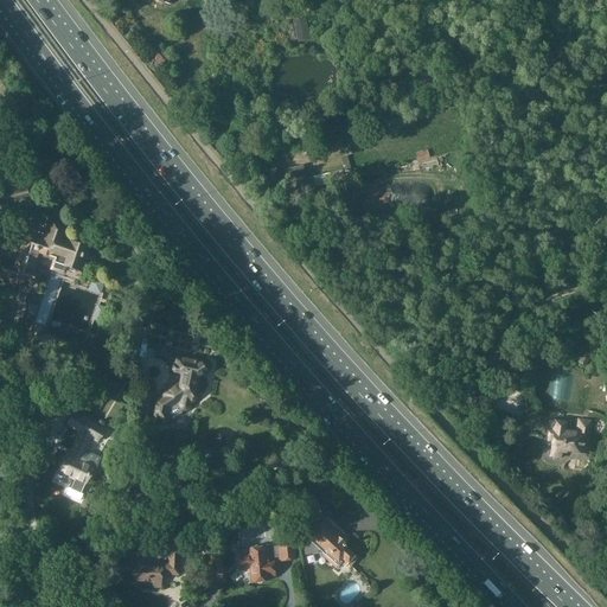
[(311,40),(306,18),(293,21),(298,42),(298,43),(304,42),(311,40)]
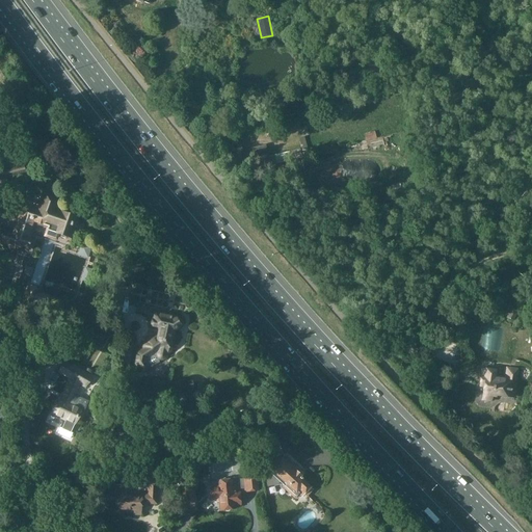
[(364,134),(366,141),(376,138),(375,132),(364,134)]
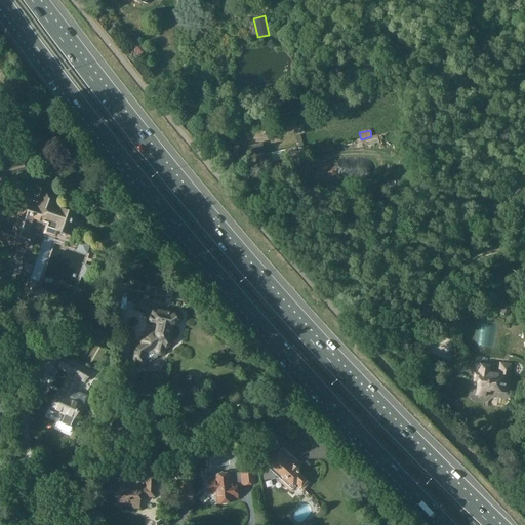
[(231,148),(226,140),(218,146),(224,153),(231,148)]
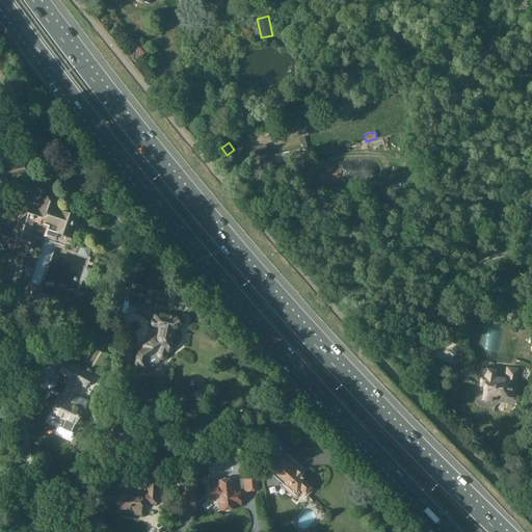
[(70,248),(81,215),(64,210),(55,208),(57,202),(45,197),(42,205),(40,205),(37,210),(22,204),(14,231),(3,228),(0,236),(0,245),(1,246),(2,246),(1,248),(30,259),(37,237),(44,240),(46,233),(58,237),(56,244),(70,248)]
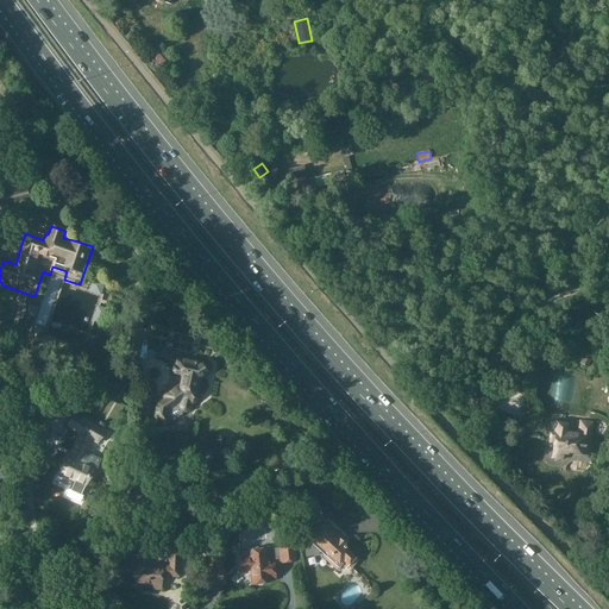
[(93,280),(89,293),(101,296),(105,284),(93,280)]
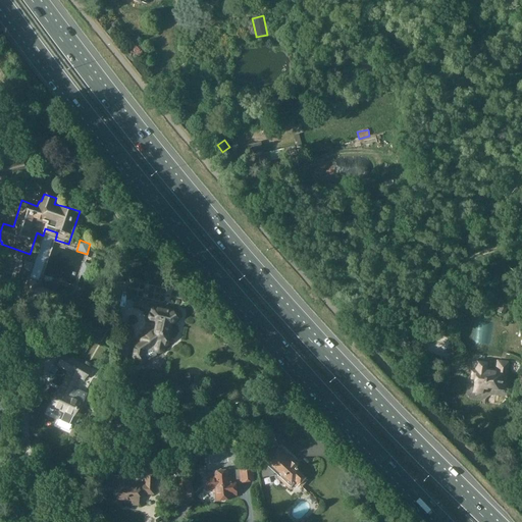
[(31,272),(33,264),(25,261),(22,270),(31,272)]
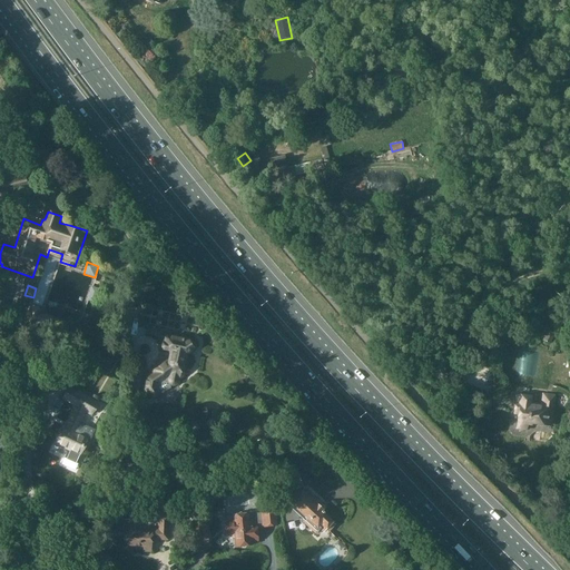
[(100,290),(91,286),(87,301),(96,304),(97,301),(99,302),(101,294),(99,293),(100,290)]
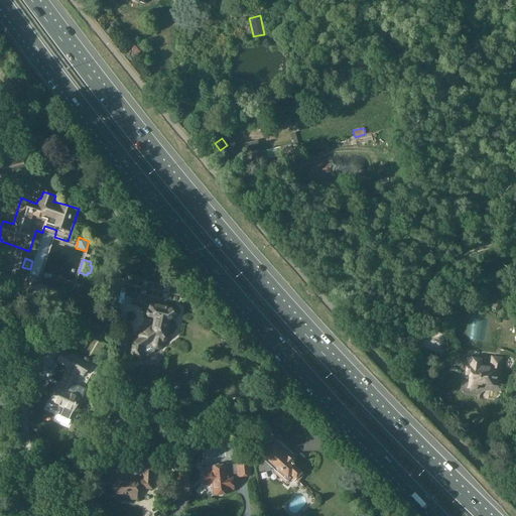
[(26,277),(21,292),(43,300),(48,287),(38,284),(39,282),(26,277)]
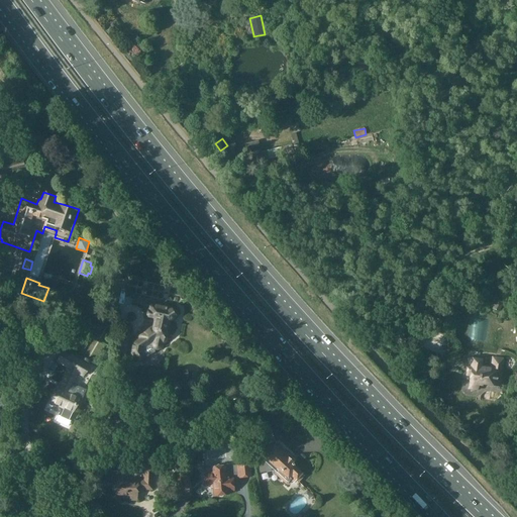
[(502,304),(496,301),(493,309),(499,312),(502,304)]
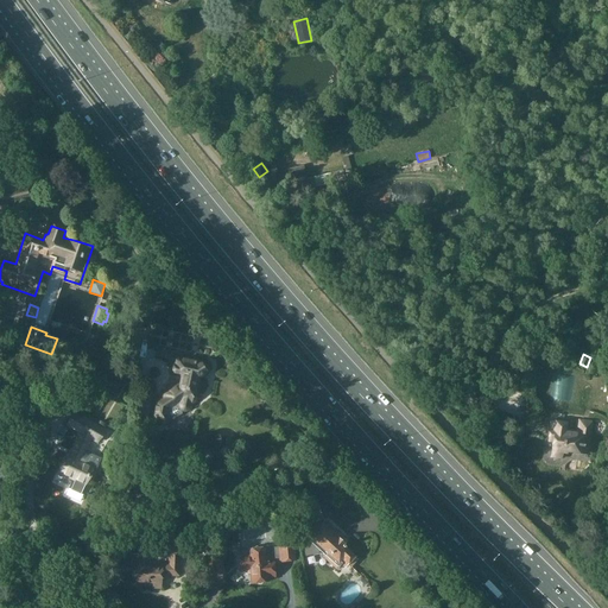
[(183,375),(181,385),(178,385),(160,397),(163,399),(157,403),(154,416),(156,418),(156,419),(157,422),(159,424),(162,425),(164,425),(166,425),(169,423),(170,420),(170,419),(173,420),(183,415),(182,411),(184,412),(187,412),(188,411),(190,410),(191,407),(191,404),(200,398),(195,391),(198,379),(209,372),(209,367),(207,363),(176,358),(172,373),(183,375)]
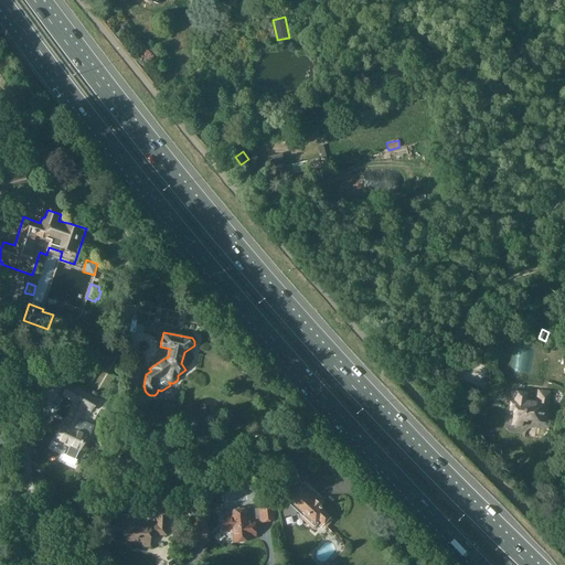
[(48,368),(65,368),(65,358),(48,359),(48,368)]
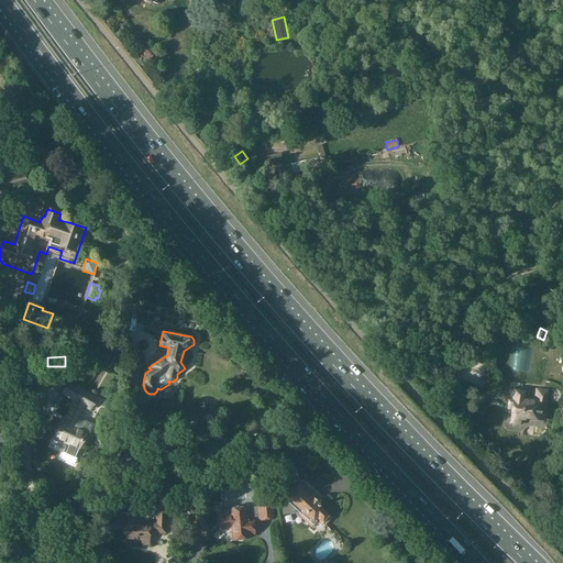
[(127,384),(134,385),(136,365),(129,365),(127,384)]
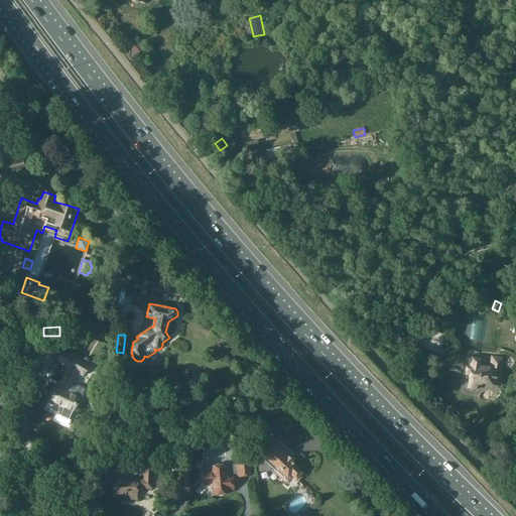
[(9,351),(4,345),(0,347),(0,354),(2,356),(9,351)]
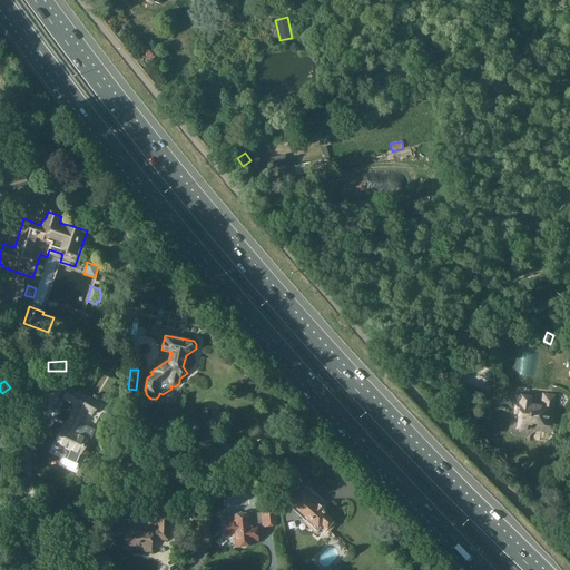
[(64,428),(56,444),(70,451),(67,460),(76,464),(80,455),(87,440),(90,442),(96,430),(81,423),(86,413),(90,416),(95,409),(98,403),(71,386),(64,400),(75,406),(65,428),(64,428)]
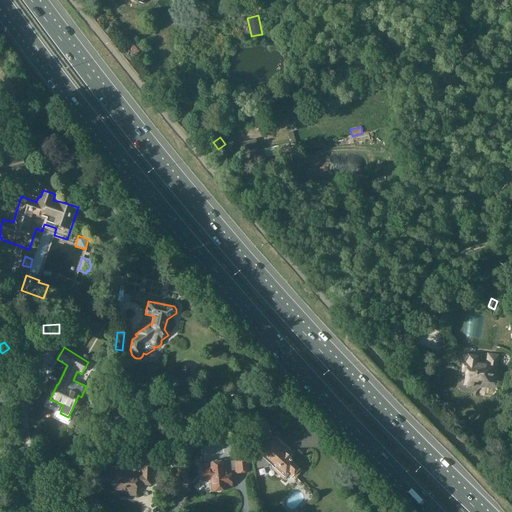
[(477,357),(464,355),(462,371),(466,372),(464,385),(473,386),(474,382),(477,382),(478,380),(486,381),(487,376),(495,377),(498,356),(486,354),(485,365),(476,364),(477,357)]
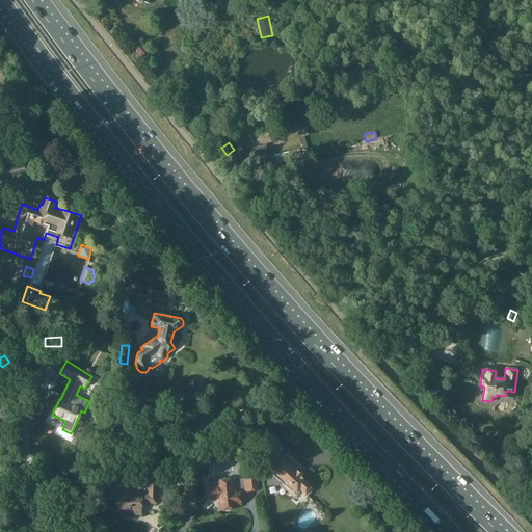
[(113,419),(110,430),(125,433),(127,421),(113,419)]
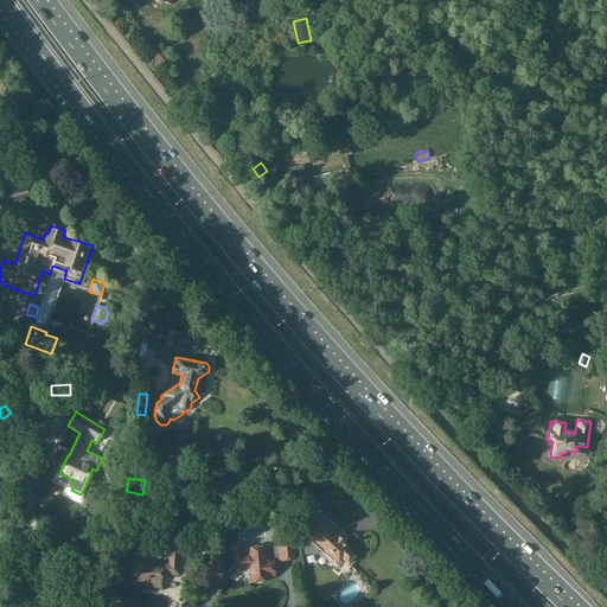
[(219,490),(211,487),(209,496),(217,497),(219,490)]
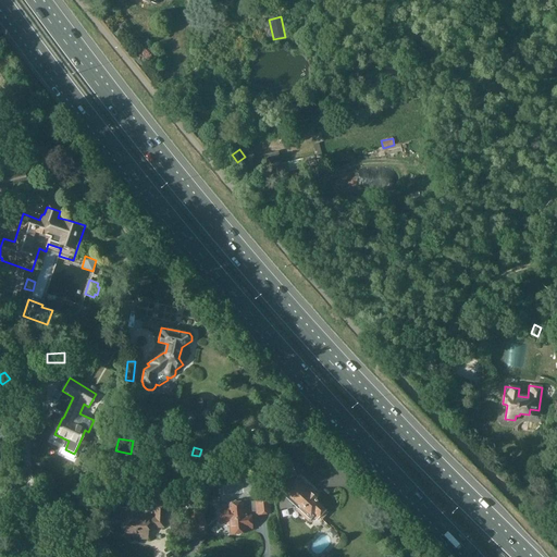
[(298,477),(291,459),(277,465),(284,480),(287,478),(293,483),(282,495),(282,494),(274,497),(276,510),(291,507),(293,505),(306,517),(305,518),(310,523),(316,518),(314,517),(316,516),(321,521),(327,514),(316,503),(317,502),(316,500),(318,498),(313,495),(316,494),(298,477)]
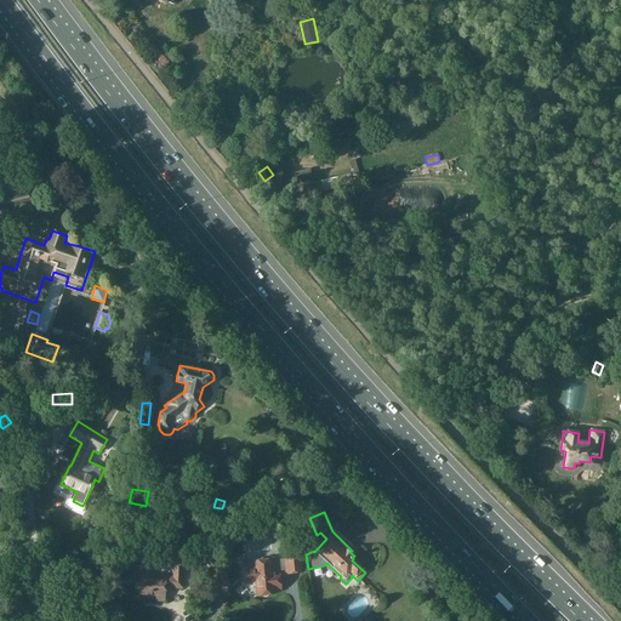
[(255,562),(244,563),(245,570),(246,584),(254,582),(254,587),(257,586),(257,596),(274,594),(273,590),(280,588),(280,576),(286,575),(286,574),(302,573),(300,551),(284,552),(284,559),(268,562),(255,563),(255,562)]
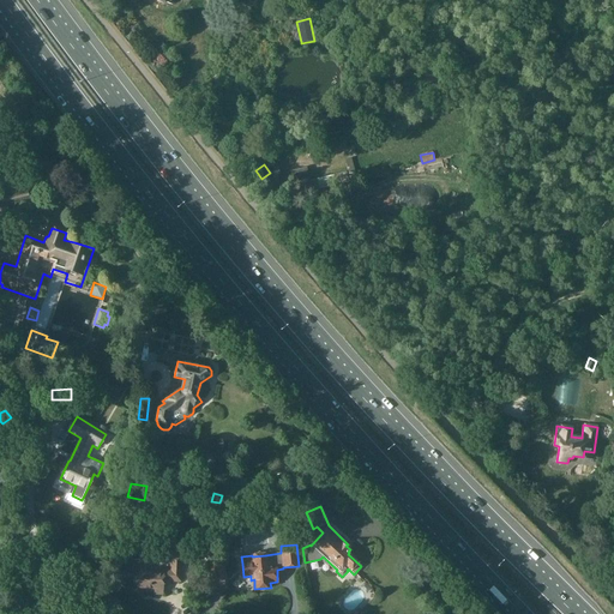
[(125,560),(124,573),(134,573),(134,590),(154,591),(155,591),(155,589),(163,589),(164,582),(181,582),(181,560),(172,560),(170,572),(145,571),(146,560),(125,560)]
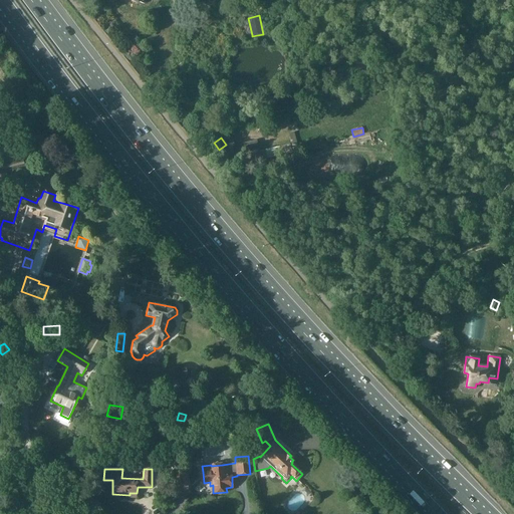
[(176,472),(178,485),(177,485),(178,495),(191,494),(190,484),(189,484),(188,473),(187,473),(186,471),(176,472)]
